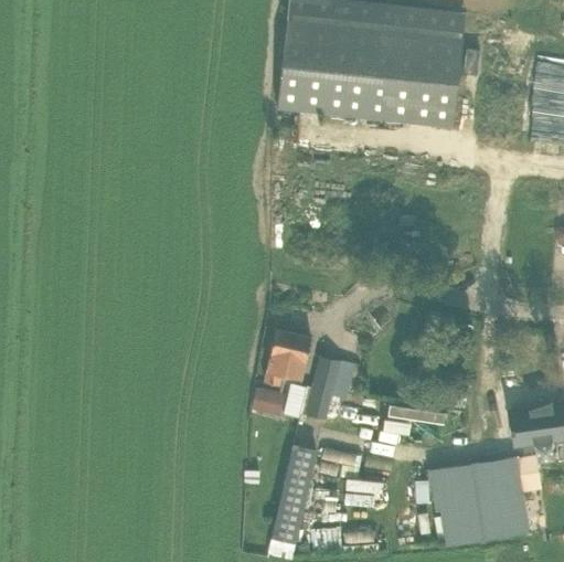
[(326,0),(289,0),(278,109),(454,128),(464,39),(466,16),(401,8),(326,0)]
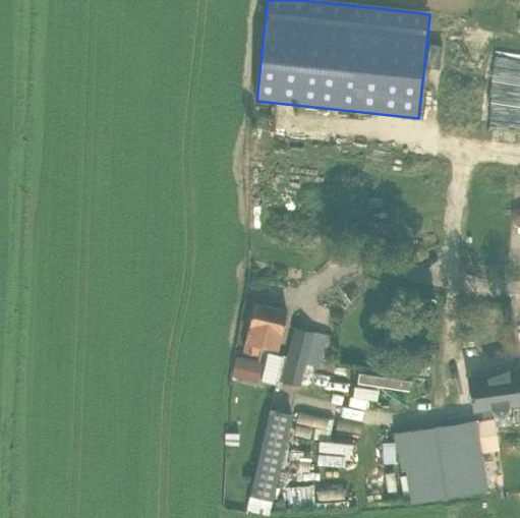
[(244,353),(257,356),(260,347),(278,351),(287,312),(254,305),(244,353)]
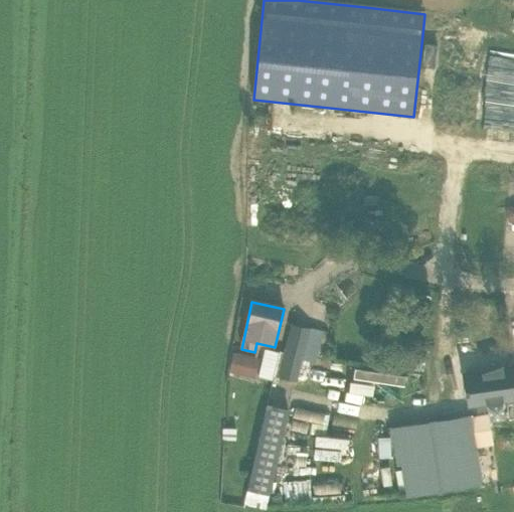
[(291,325),(278,378),(297,382),(309,330),(291,325)]
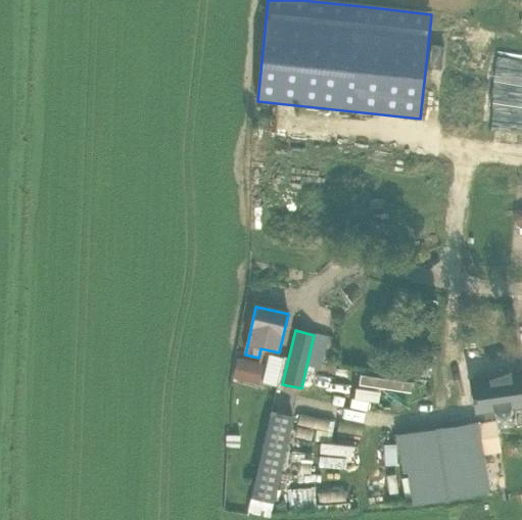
[(259,383),(264,365),(237,359),(234,377),(259,383)]
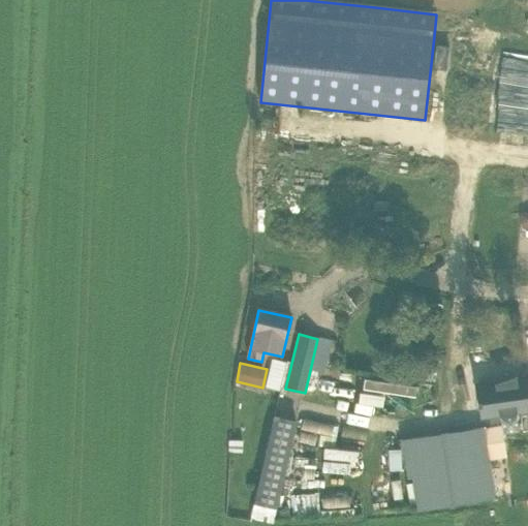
[(527,375),(477,382),(483,415),(520,409),(521,420),(523,429),(527,427),(527,375)]
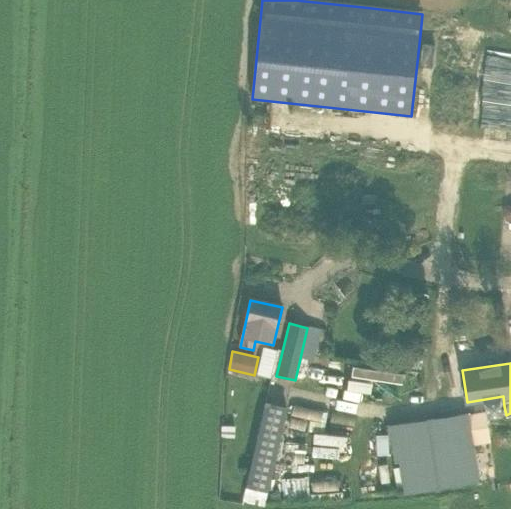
[(351,366),(349,376),(400,386),(402,375),(351,366)]
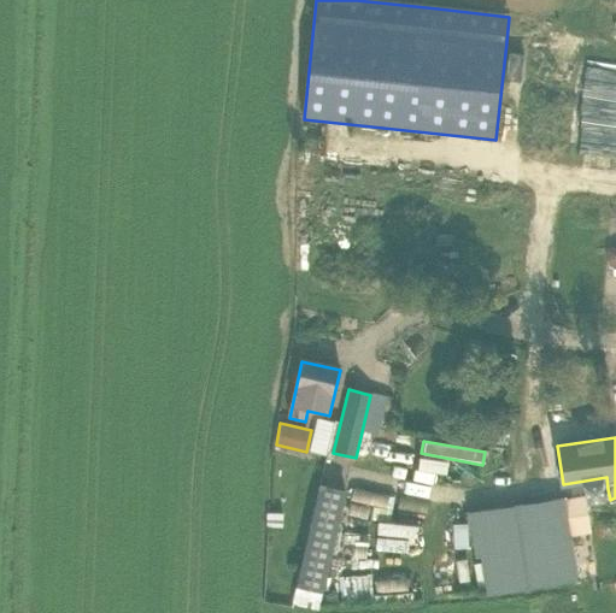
[(295,587),(323,594),(347,490),(320,484),(295,587)]
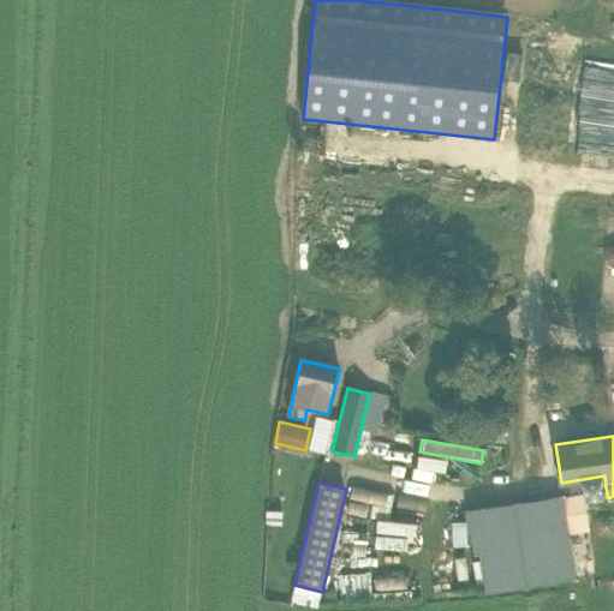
[(583,495),(465,510),(476,594),(594,580),(589,541),(570,544),(568,535),(588,533),(583,495)]
